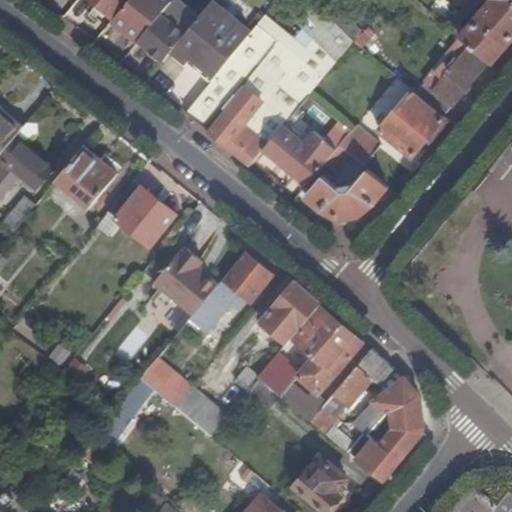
[(123,0),(92,0),(112,15),(123,0)]
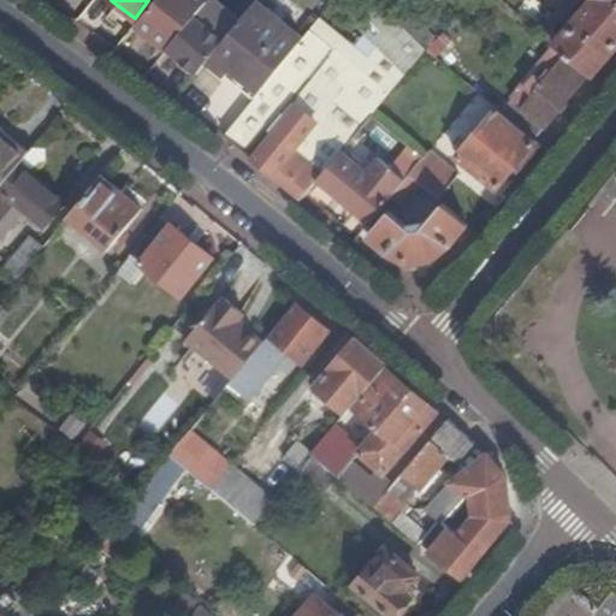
[(206,0),(155,0),(136,23),(167,49),(194,17),(207,1),(206,0)]
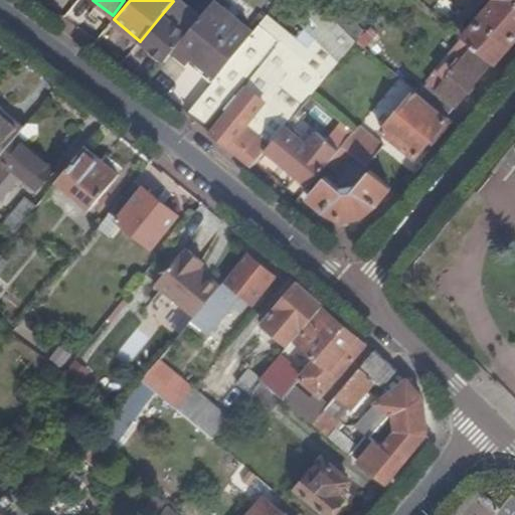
[(514,0),(474,0),(450,28),(474,47),(491,61),(494,63),(514,38),(514,0)]
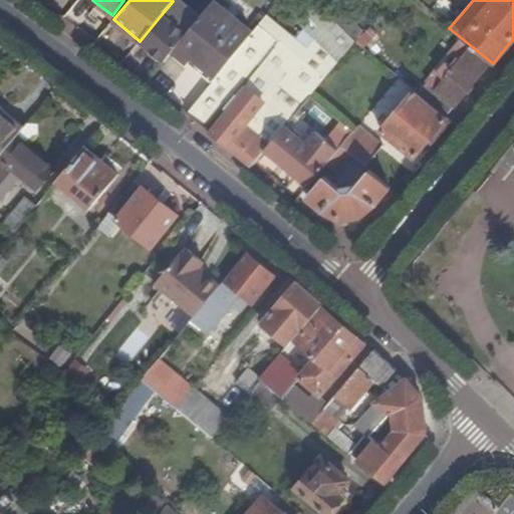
[(212,2),(196,22),(173,50),(212,82),(251,32),(212,2)]
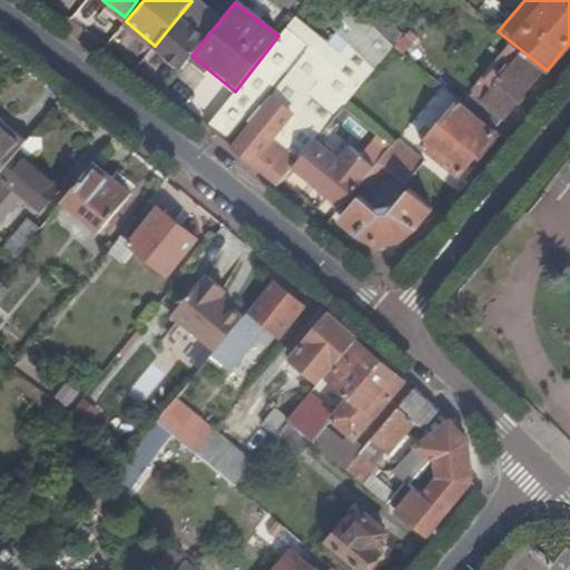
[(369,20),(351,3),(333,27),(350,42),(351,42),(369,20)]
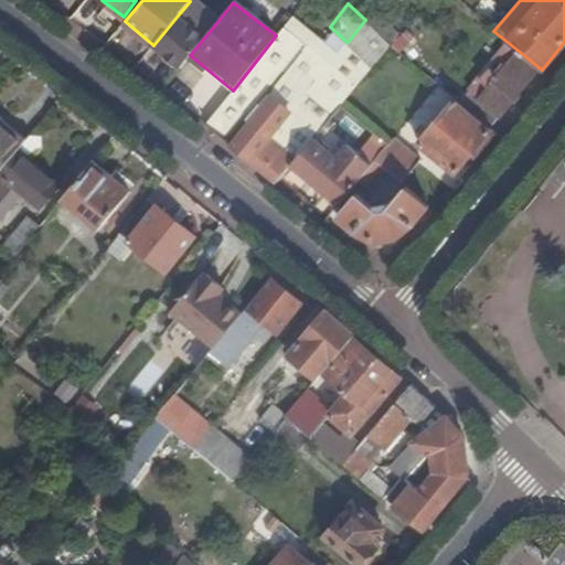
[(178,16),(153,45),(181,67),(203,36),(215,24),(210,18),(199,32),(178,16)]
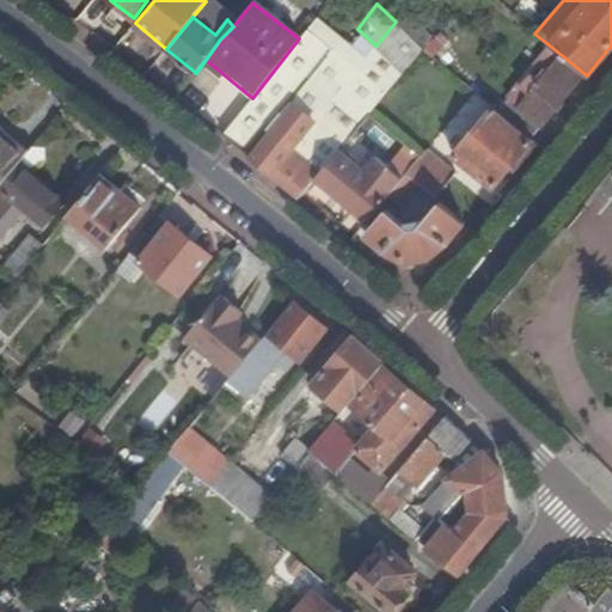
[(252,98),(222,135),(270,175),(366,59),(316,18),(299,38),(252,98)]
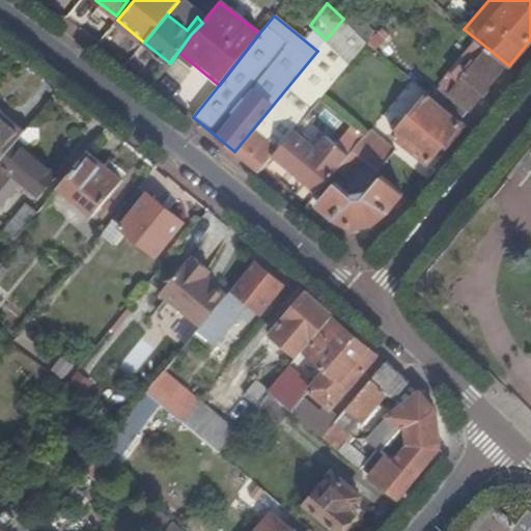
[(327,39),(351,63),(368,43),(343,19),(327,39)]
